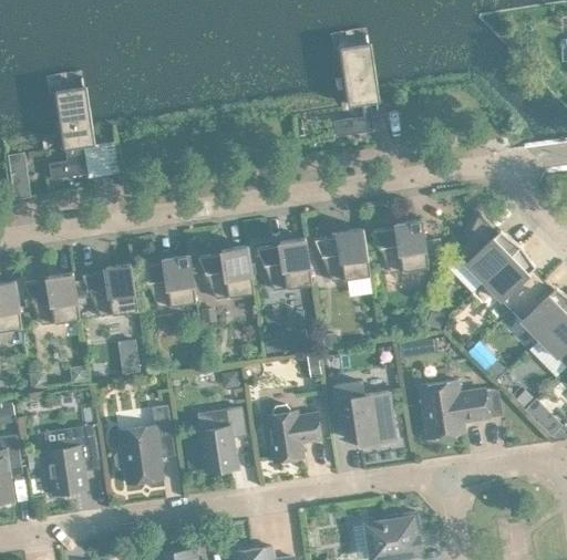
[(377,102),(374,87),(369,45),(341,49),(349,105),(362,104),(363,117),(333,122),(336,137),(373,132),(369,103),(377,102)]
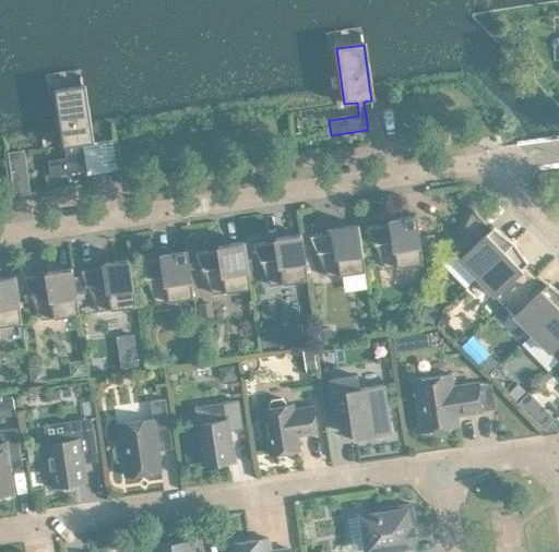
[(91,142),(88,127),(82,86),(56,91),(66,159),(48,162),(50,177),(87,171),(83,143),(91,142)]
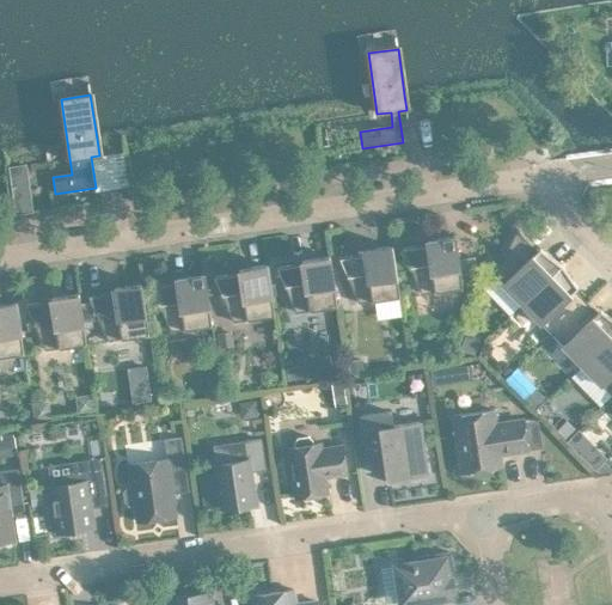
[(494,275),(522,305),(560,269),(546,256),(543,258),(516,232),(494,275)]
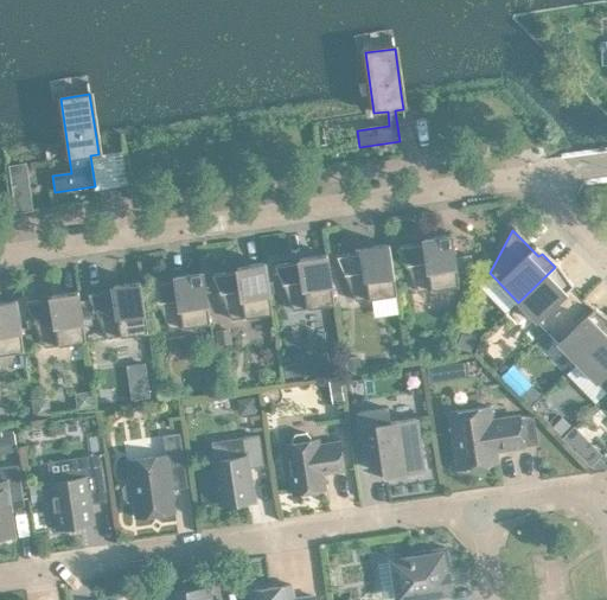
[(398,249),(417,293),(459,287),(451,236),(434,238),(435,243),(398,248),(398,249)]
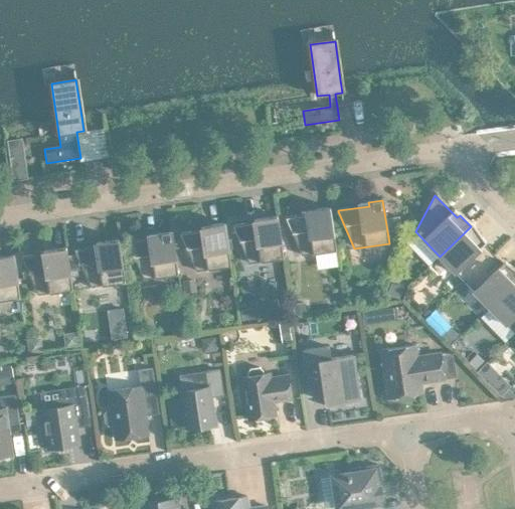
[(285,218),(286,219),(302,257),(336,251),(330,208),(316,210),(316,213),(285,218)]
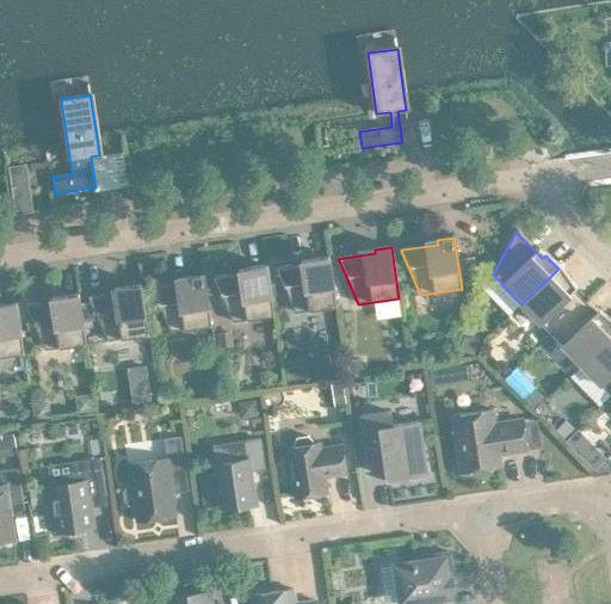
[(276,269),(295,314),(337,308),(328,257),(312,259),(313,263),(276,269)]
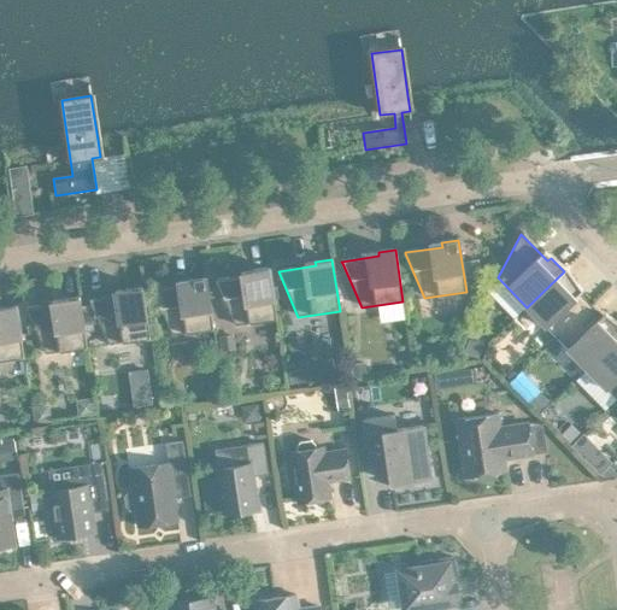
[(463,264),(465,279),(480,276),(477,262),(463,264)]
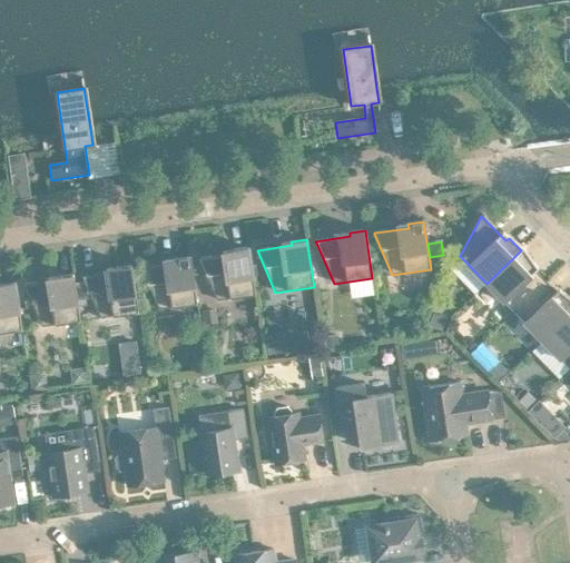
[(199,259),(217,300),(255,295),(248,248),(233,250),(234,254),(199,259)]
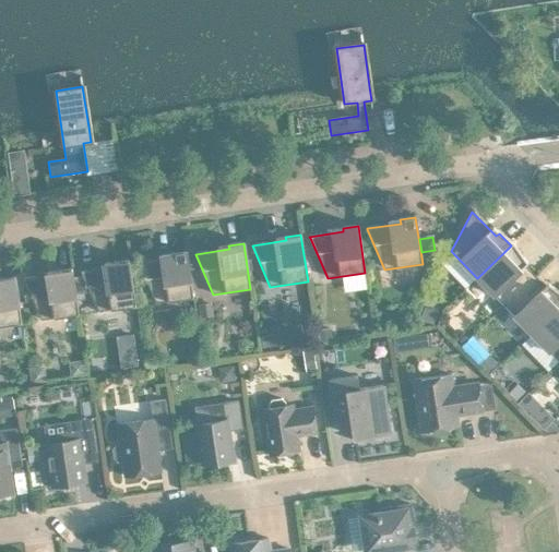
[(477,278),(504,307),(535,276),(520,260),(522,258),(511,246),(477,278)]
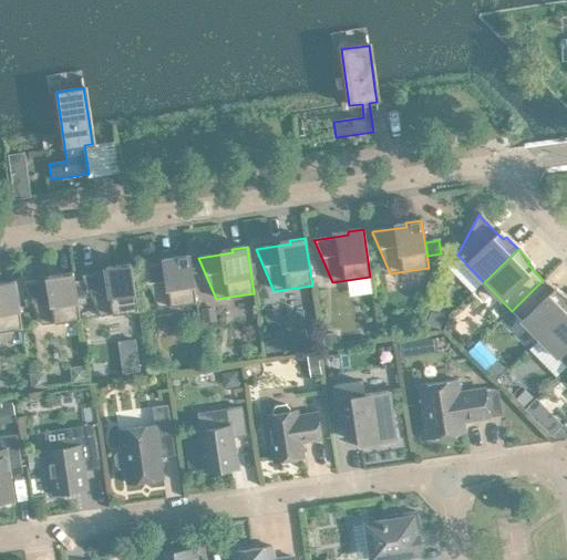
[(140,267),(158,308),(196,302),(189,255),(174,257),(174,261),(140,267)]
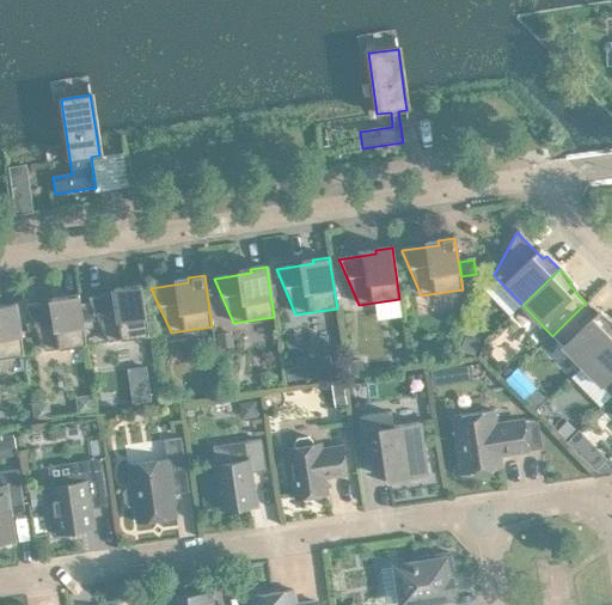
[(89,297),(89,298),(91,303),(98,321),(108,342),(148,336),(141,285),(124,287),(126,292),(89,297)]
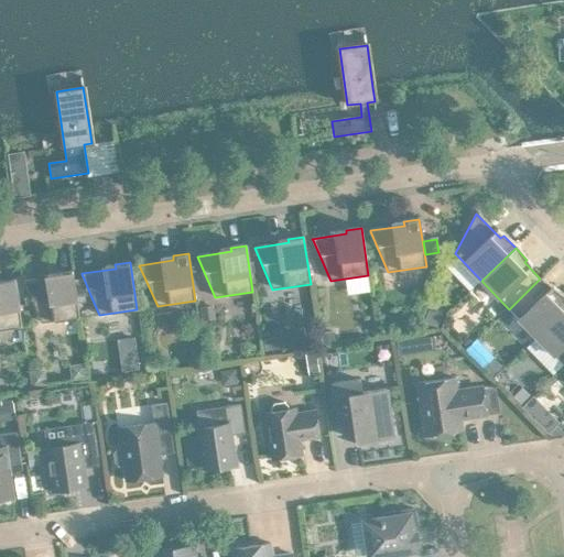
[(23,282),(42,324),(79,318),(76,297),(74,281),(73,271),(57,273),(57,276),(23,282)]
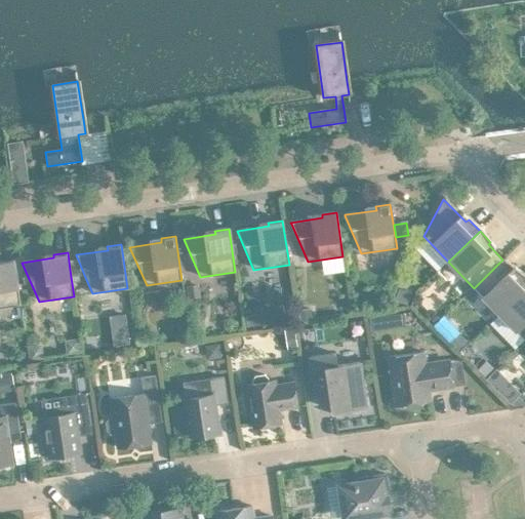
[(78,260),(69,262),(71,277),(84,275),(78,260)]
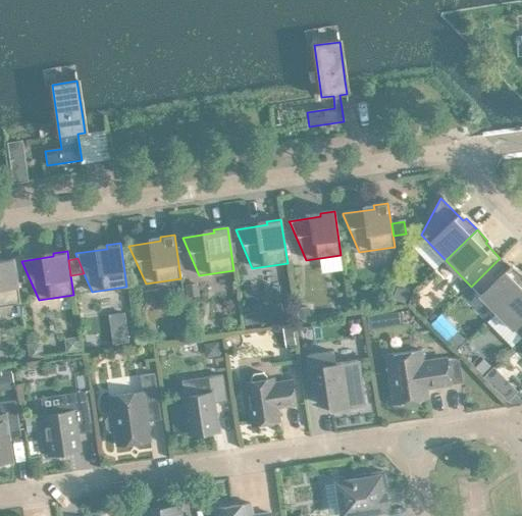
[(471,287),(497,312),(521,287),(521,275),(517,271),(515,273),(500,258),(471,287)]
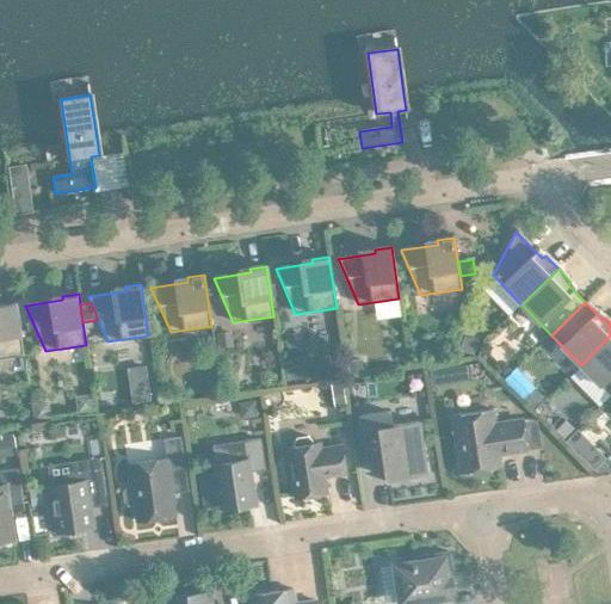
[(0,357),(24,355),(16,303),(0,304),(0,357)]
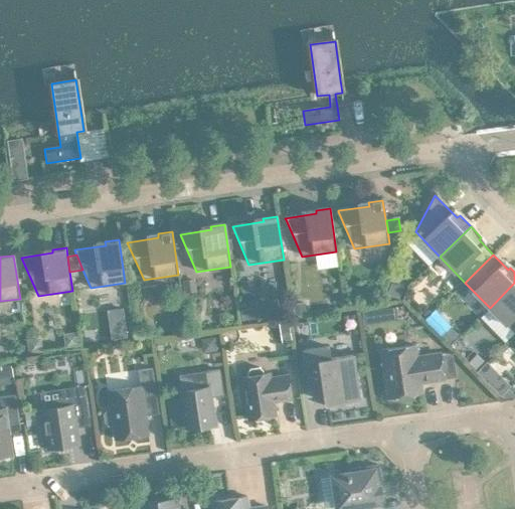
[(194,280),(182,282),(184,294),(196,292),(194,280)]
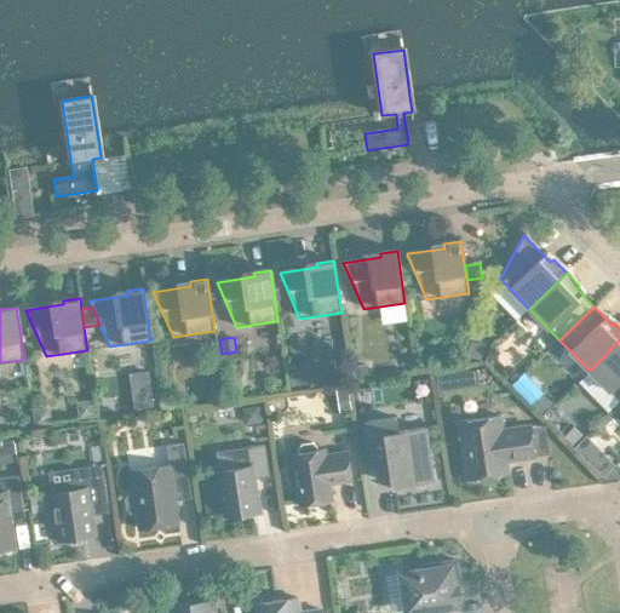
[(619,341),(590,371),(619,402),(619,341)]
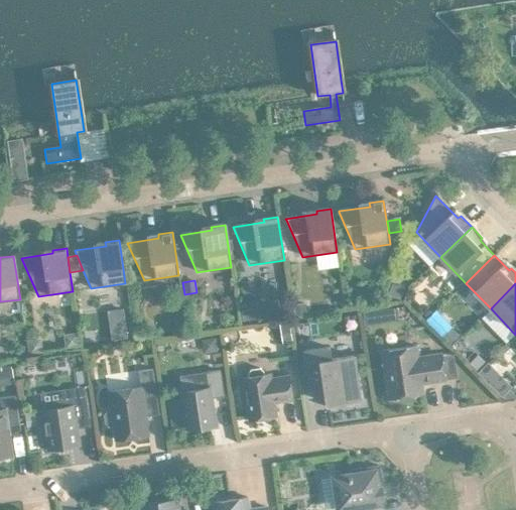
[(391,284),(388,296),(400,300),(403,288),(391,284)]
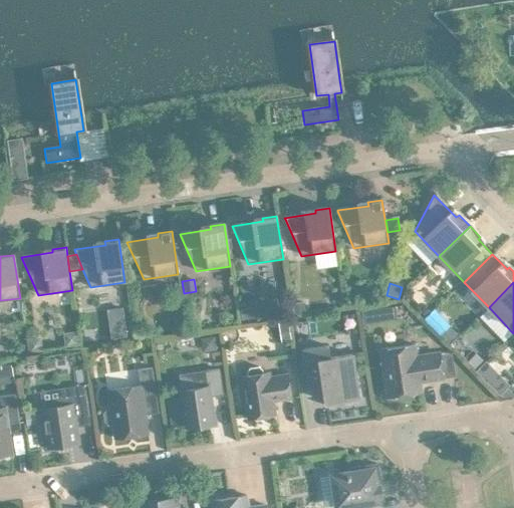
[(312,300),(295,303),(297,313),(314,311),(312,300)]
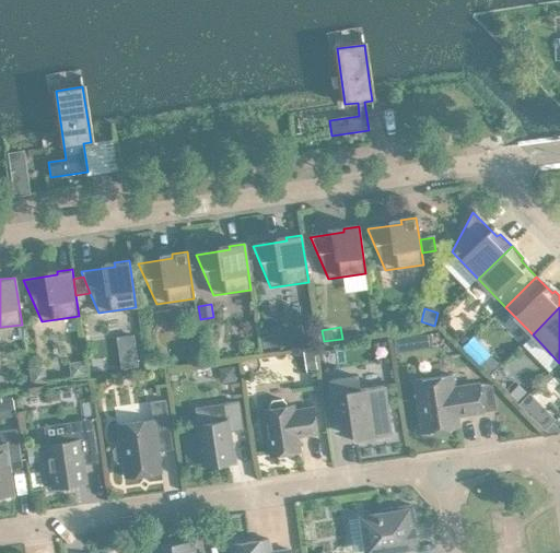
[(276,336),(261,338),(264,352),(278,351),(276,336)]
